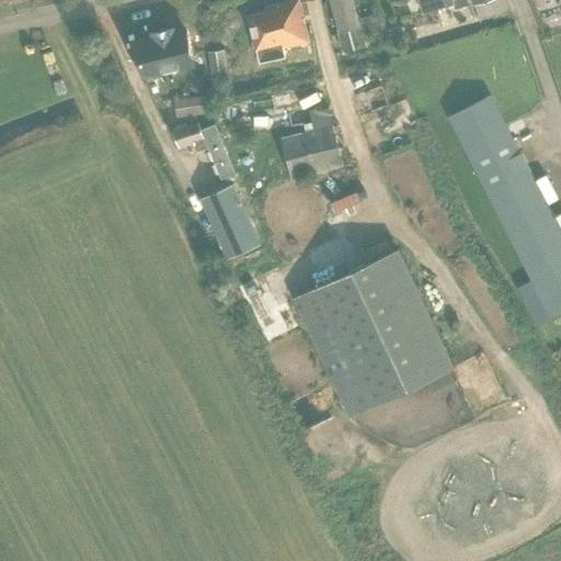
[(265,11),(249,15),(256,49),(260,63),(286,56),(284,47),(309,41),(299,0),(290,0),(264,7),(265,11)]
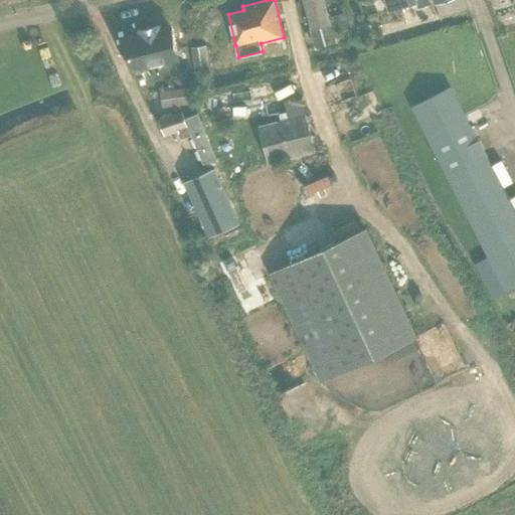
[(324,0),(303,0),(316,46),(336,40),(324,0)]
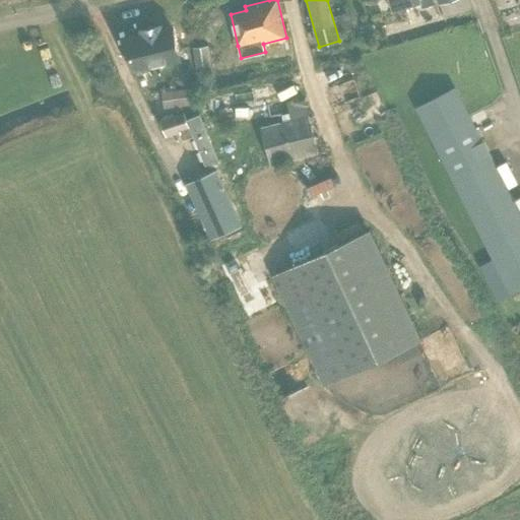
[(388,0),(392,12),(420,3),(423,8),(436,4),(434,0),(388,0)]
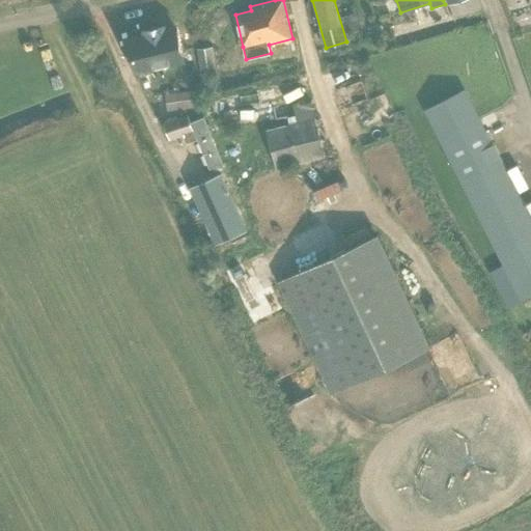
[(145,34),(128,38),(136,71),(184,60),(176,27),(164,30),(164,27),(144,31),(145,34)]
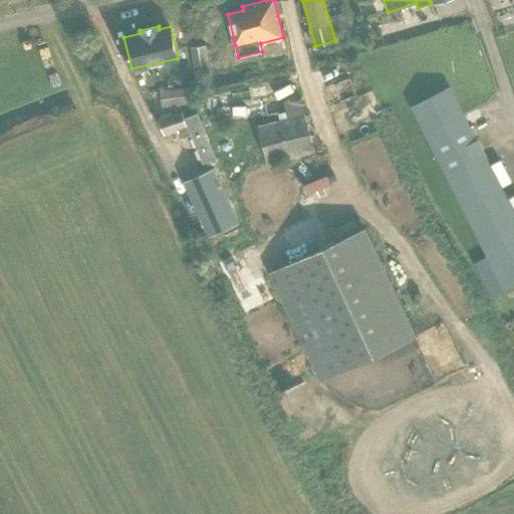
[(205,44),(192,46),(198,73),(211,70),(205,44)]
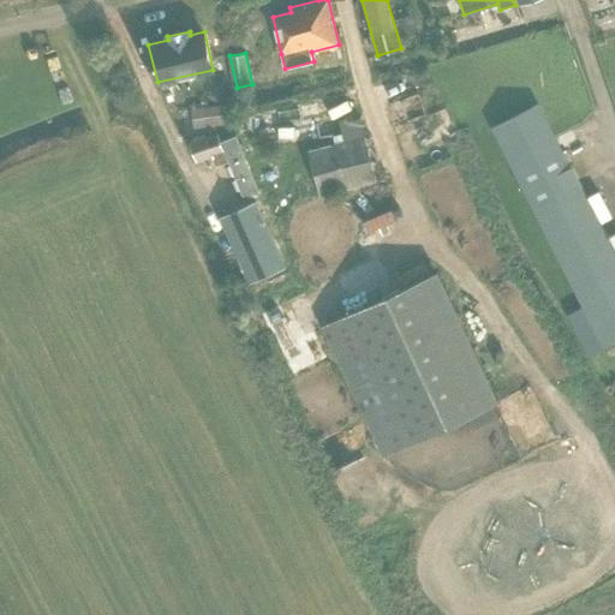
[(225,105),(210,106),(212,125),(226,124),(225,105)]
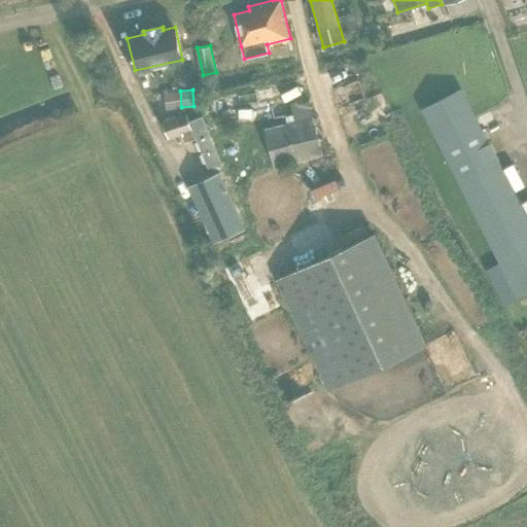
[(518,297),(526,292),(526,218),(461,90),(423,109),(504,269),(492,276),(506,304),(518,297)]
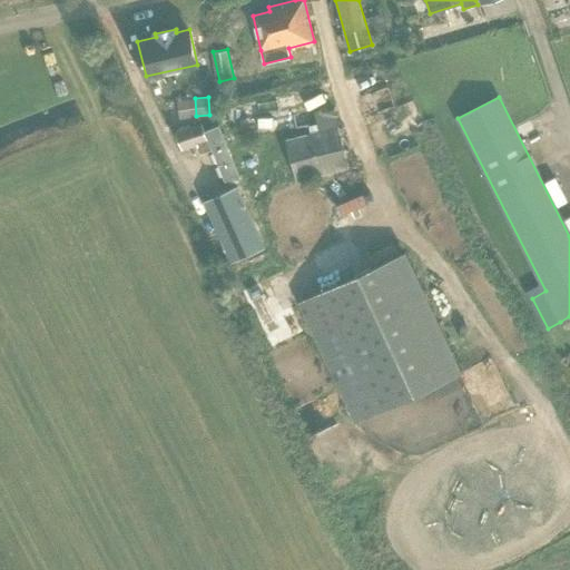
[(349,168),(334,109),(315,114),(317,123),(310,125),(312,135),(287,140),(297,180),(349,168)]
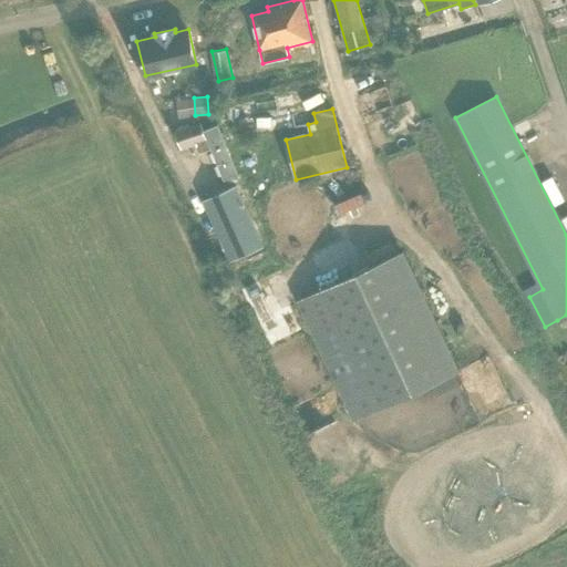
[(204,130),(200,122),(175,131),(184,157),(209,148),(208,146),(219,143),(214,126),(204,130)]
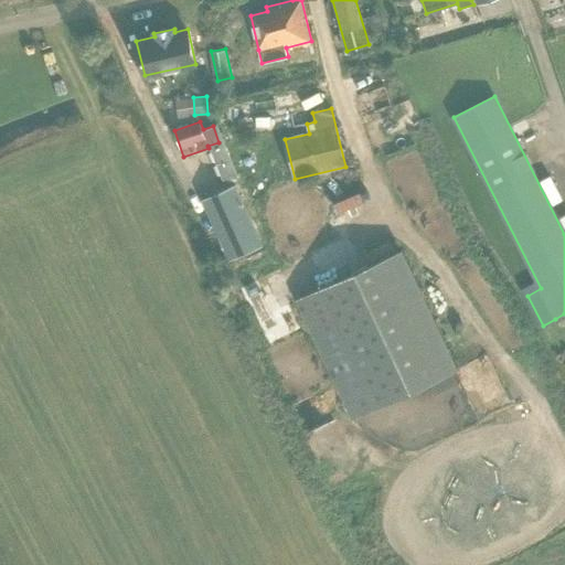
[(235,184),(202,199),(230,259),(263,245),(235,184)]
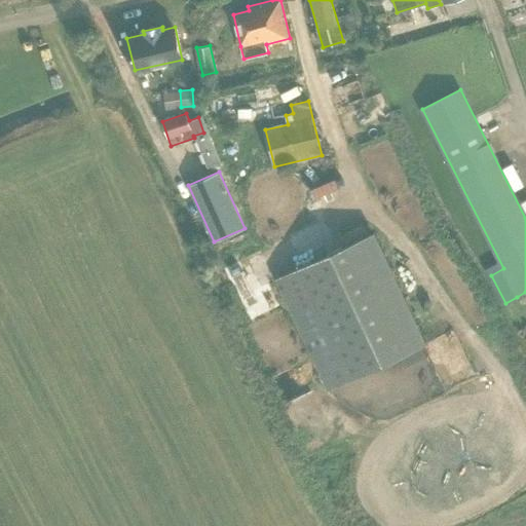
[(426,343),(374,231),(274,278),(327,390),(426,343)]
